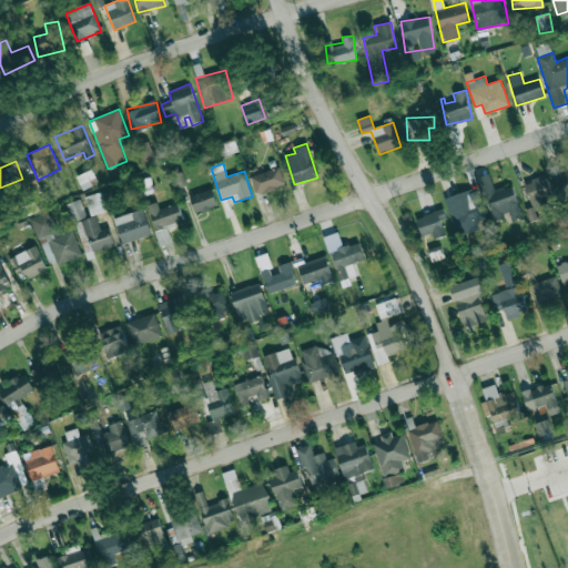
[(286,184),(280,166),(251,178),(257,195),(286,184)]
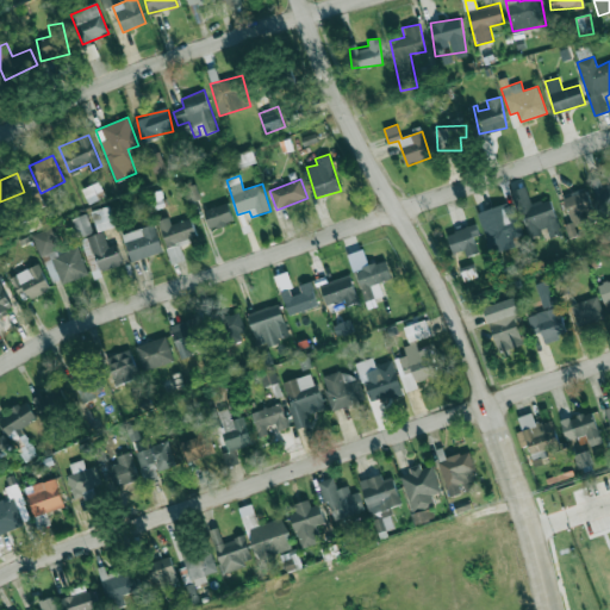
[(609,184),(599,187),(609,222),(609,184)]
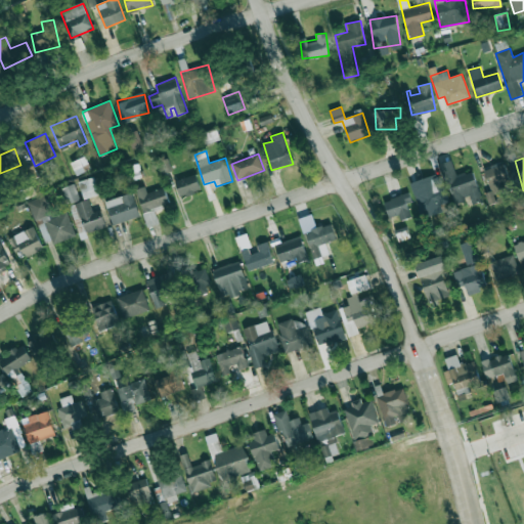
[(474,171),(456,175),(452,161),(441,164),(451,203),(470,199),(472,204),(482,202),(474,171)]
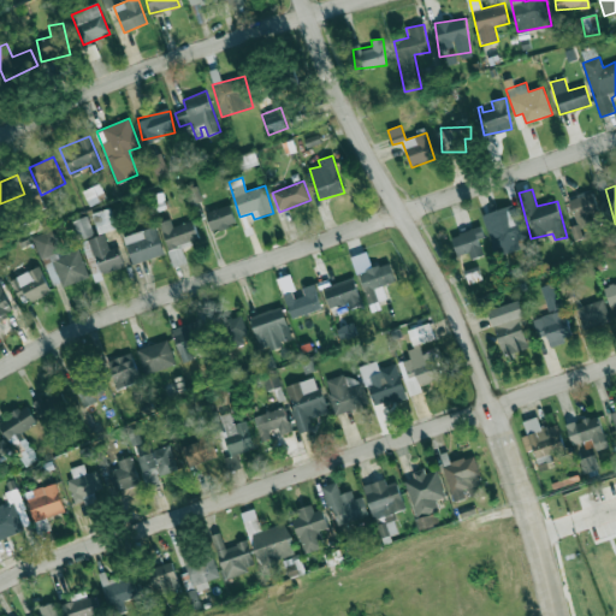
[(580,229),(591,225),(587,211),(597,208),(593,191),(569,197),(576,225),(570,226),(574,241),(582,238),(580,229)]
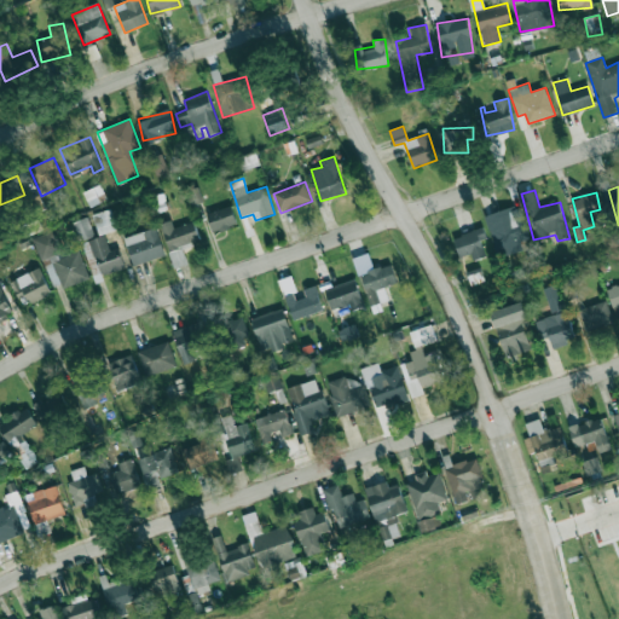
[(521,242),(532,238),(519,204),(485,218),(502,258),(524,249),(521,242)]
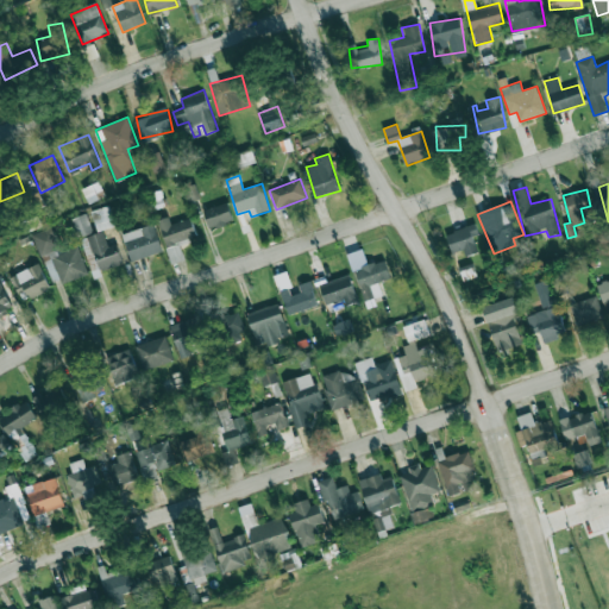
[(232,223),(228,203),(203,208),(207,228),(232,223)]
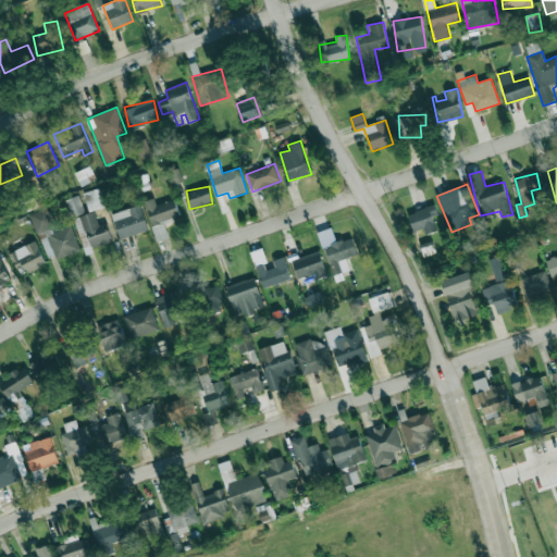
[(98,207),(99,201),(91,200),(93,193),(88,193),(87,207),(98,207)]
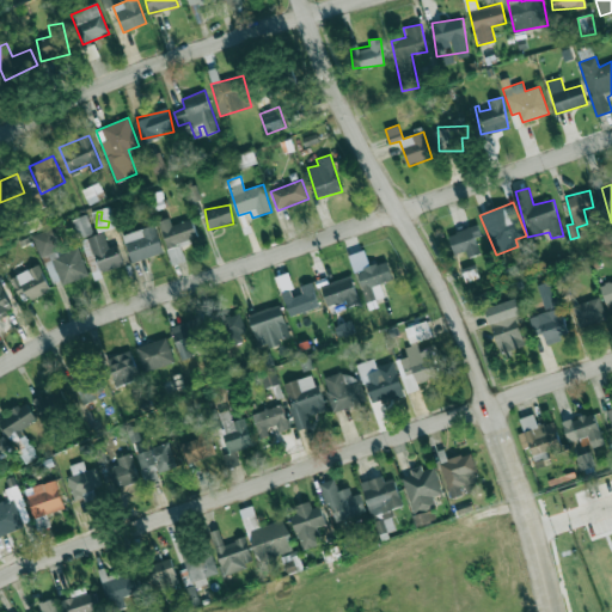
[(109,248),(104,232),(93,236),(87,215),(74,219),(92,276),(124,267),(117,245),(109,248)]
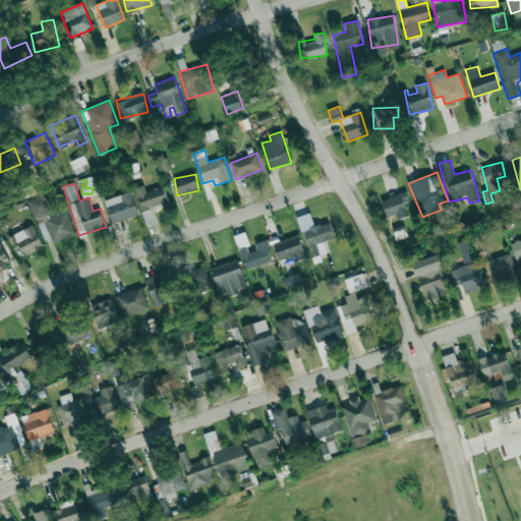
[(163,186),(147,191),(145,185),(134,188),(148,226),(158,222),(153,208),(168,203),(163,186)]
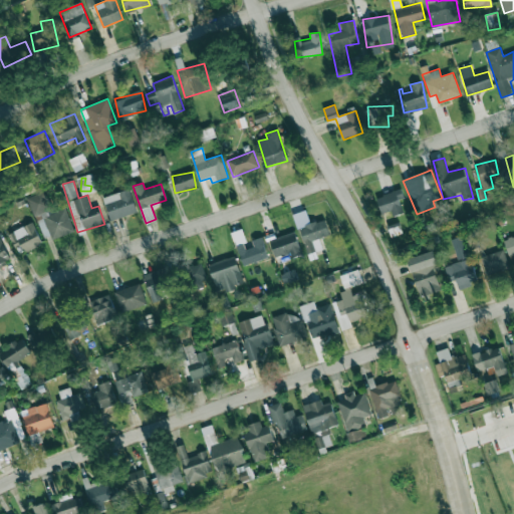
[(111,222),(138,212),(129,188),(102,199),(111,222)]
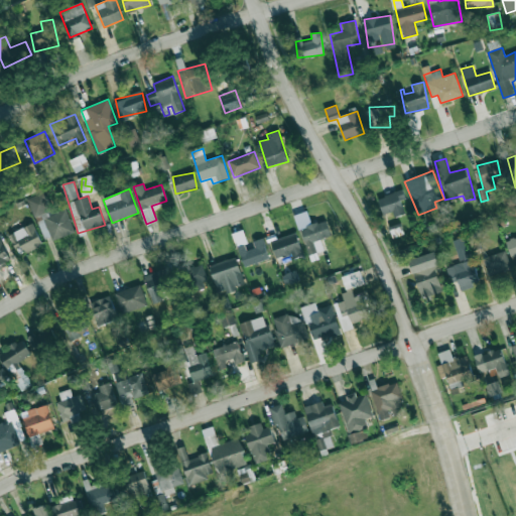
[(392,212),(394,218),(405,214),(400,201),(405,199),(402,189),(378,198),(383,215),(392,212)]
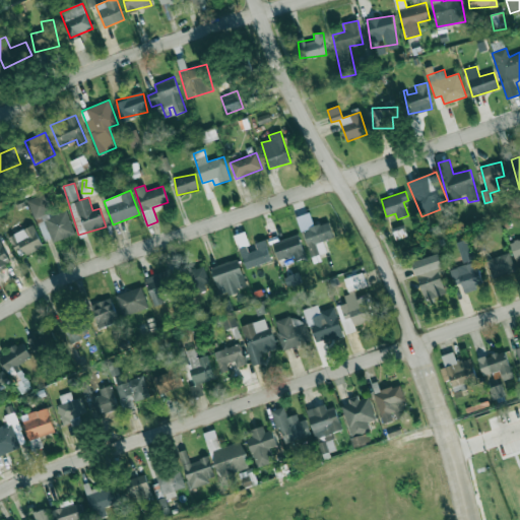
[(66,210),(54,215),(46,193),(27,200),(36,223),(41,221),(50,245),(76,235),(66,210)]
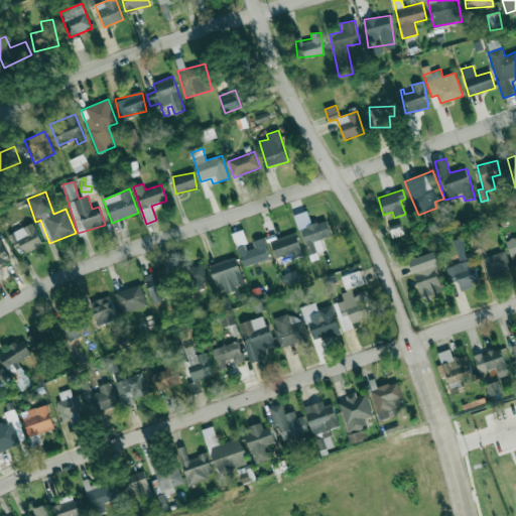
[(332,236),(326,220),(300,229),(310,257),(325,252),(320,240),(332,236)]
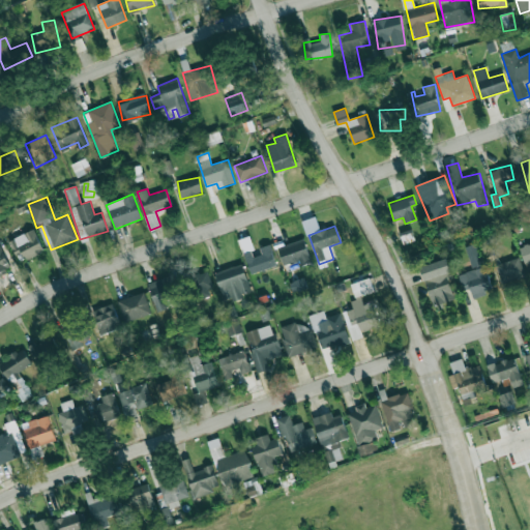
[(9,239),(15,257),(23,255),(25,259),(43,253),(35,230),(9,239)]
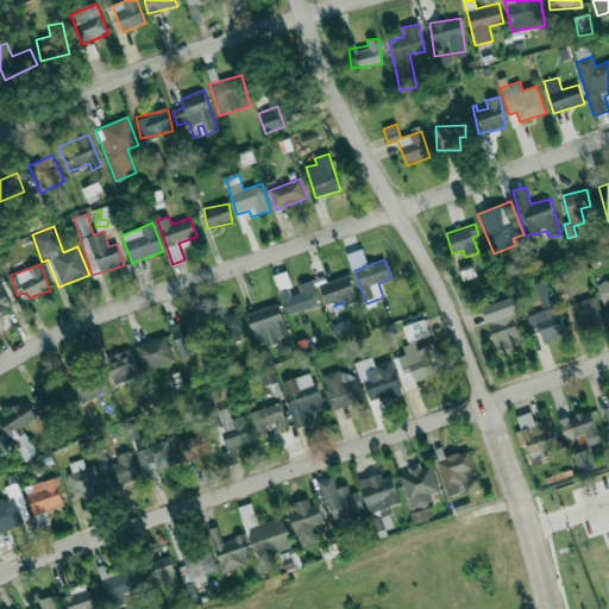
[(318,307),(311,281),(299,284),(301,293),(292,295),(287,272),(276,275),(287,314),(318,307)]
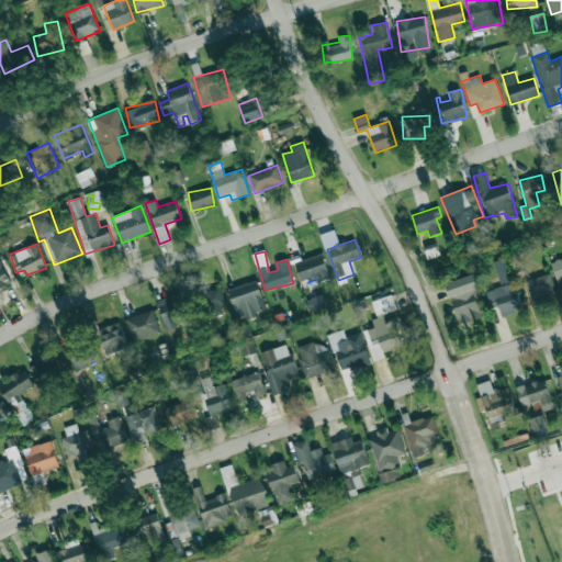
[(329,279),(324,255),(295,261),(300,281),(305,280),(306,288),(311,287),(310,283),(329,279)]
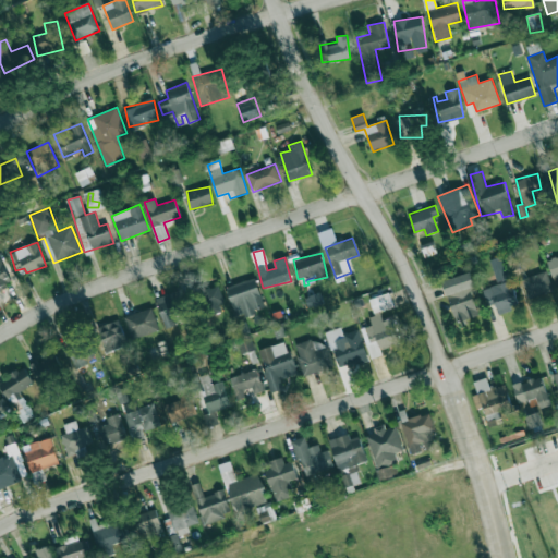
[(497,282),(509,279),(502,256),(489,261),(497,282)]
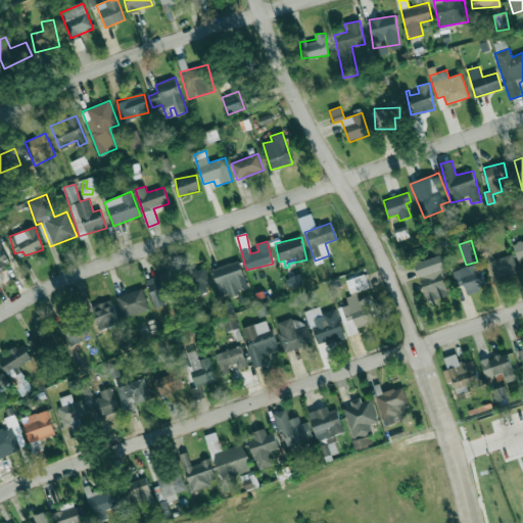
[(522,240),(513,244),(520,267),(522,266),(522,240)]
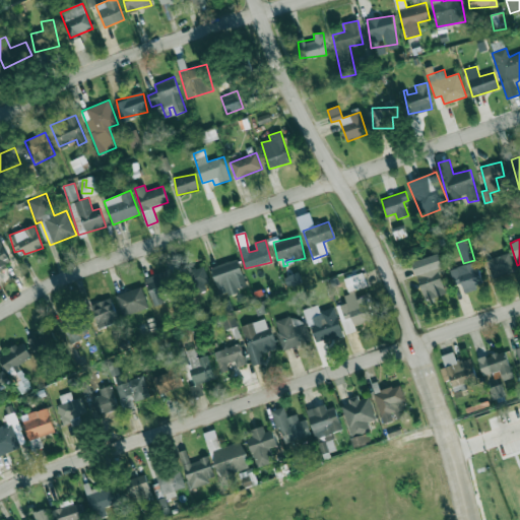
[(0,266),(10,261),(0,243),(0,266)]
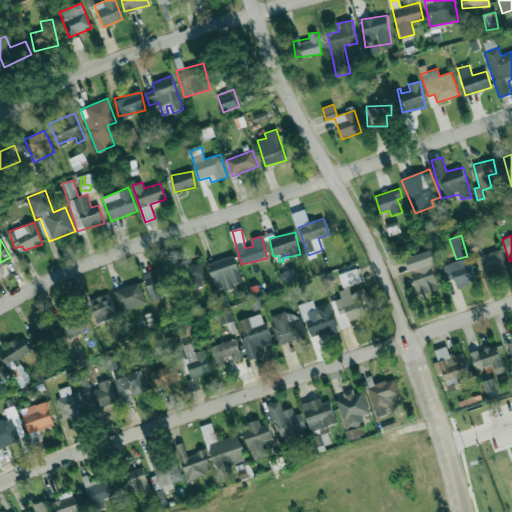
[(507,267),(502,249),(479,256),(484,274),(507,267)]
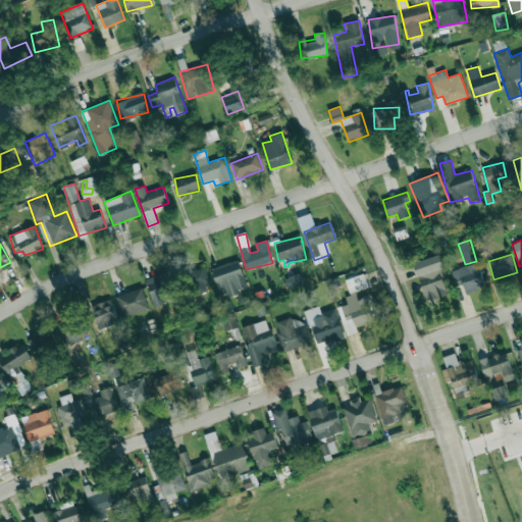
[(440,270),(445,268),(440,255),(415,262),(426,303),(448,297),(440,270)]
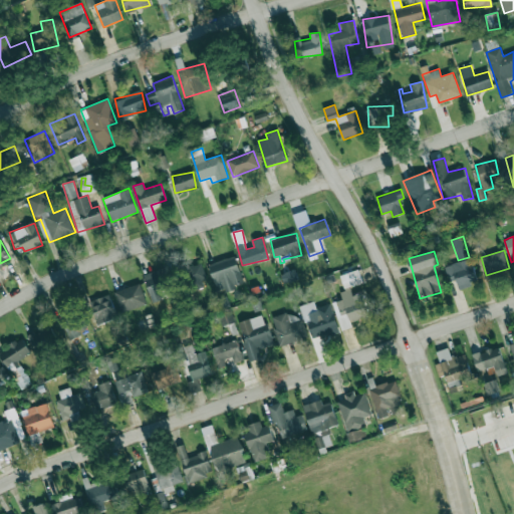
[(218,293),(235,287),(234,285),(244,282),(235,256),(208,265),(218,293)]
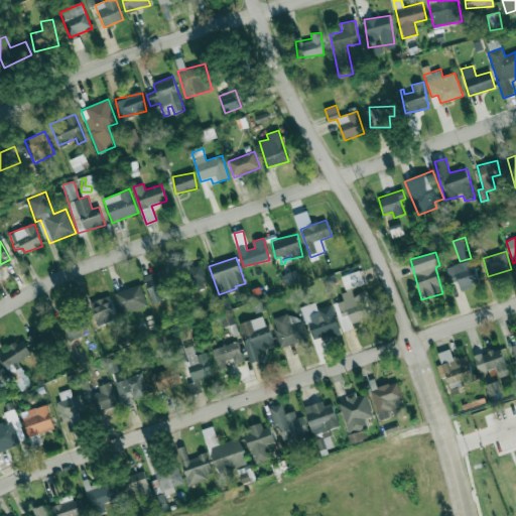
[(446,267),(452,283),(458,281),(461,289),(481,283),(473,259),(446,267)]
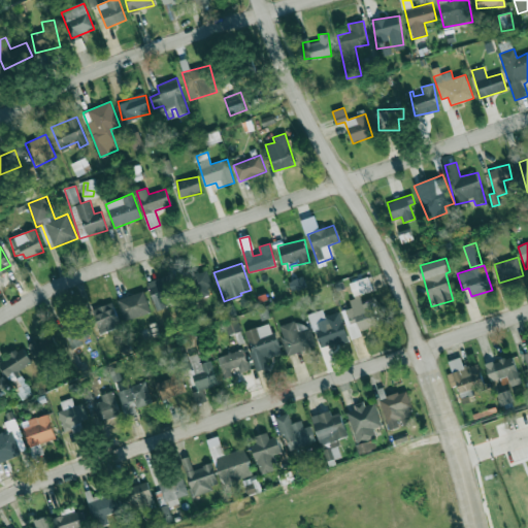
[(188,276),(193,293),(212,287),(207,270),(188,276)]
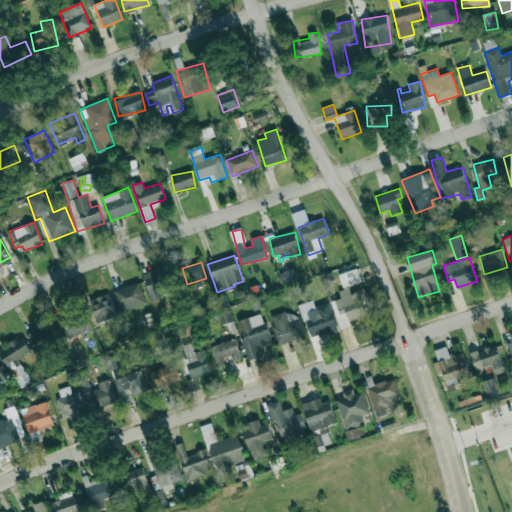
[(171,287),(168,268),(144,271),(149,301),(161,299),(159,289),(171,287)]
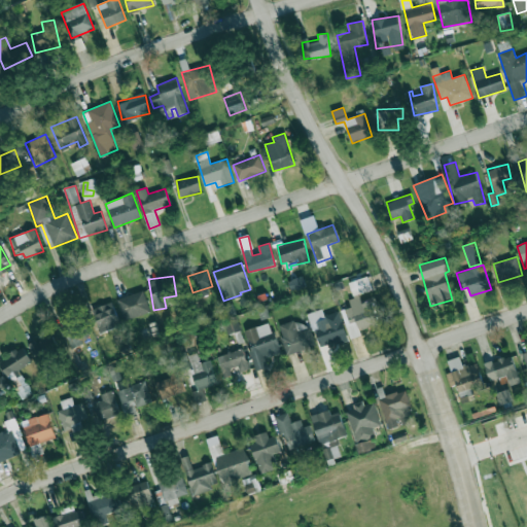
[(306,287),(303,277),(288,281),(291,291),(306,287)]
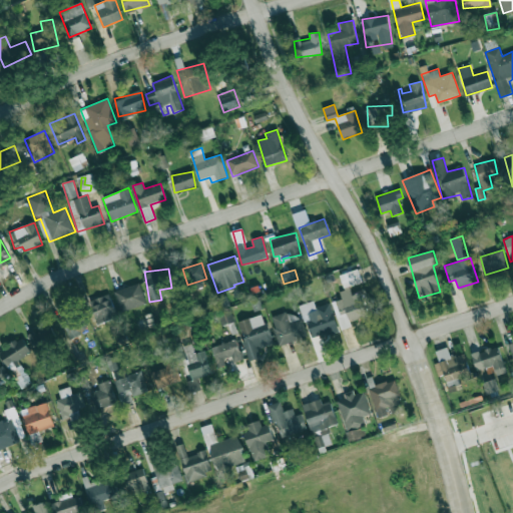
[(344,288),(363,283),(359,270),(340,275),(344,288)]
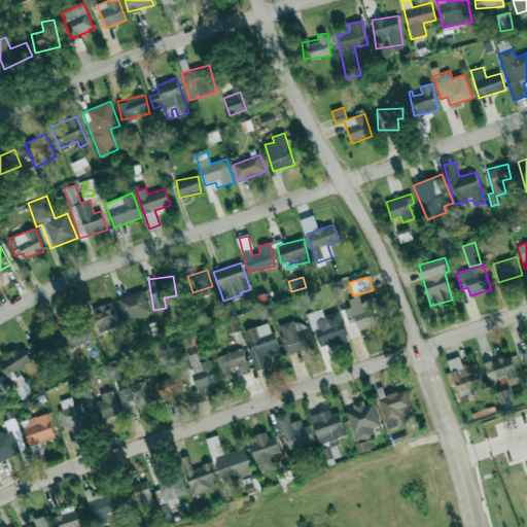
[(150,312),(143,290),(118,299),(125,320),(150,312)]
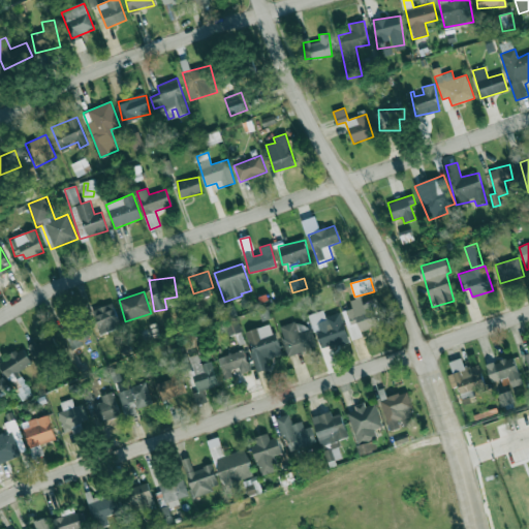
[(380,325),(373,301),(363,305),(361,297),(350,300),(352,308),(346,311),(350,325),(347,327),(351,340),(363,337),(361,331),(380,325)]
